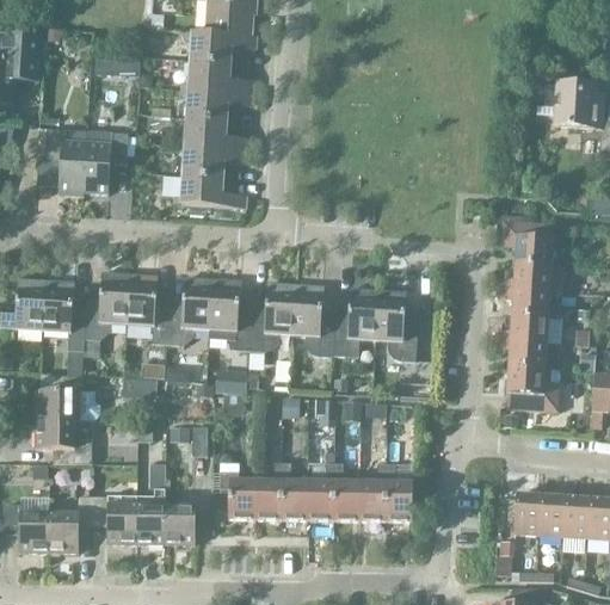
[(207,0),(204,31),(251,34),(252,0),(207,0)]
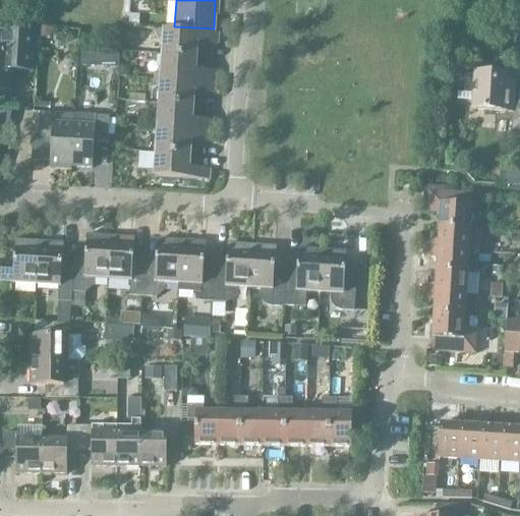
[(163,25),(162,51),(195,53),(196,39),(217,41),(218,29),(214,29),(174,26),(163,25)]
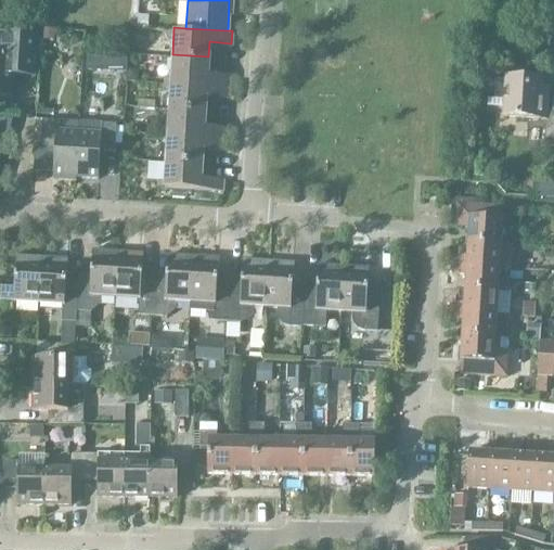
[(0,91),(11,92),(13,69),(34,72),(36,30),(0,28),(0,91)]
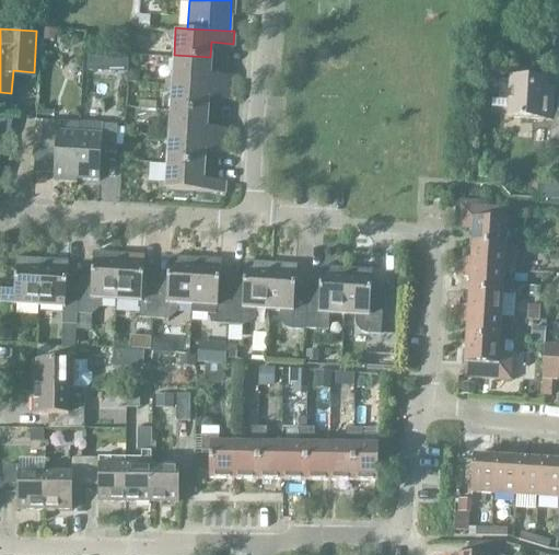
[(174,55),(172,81),(230,84),(231,73),(209,71),(210,57),(174,55)]
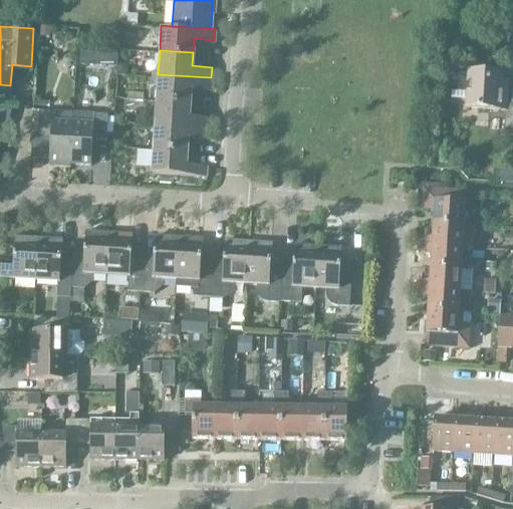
[(468,70),(452,69),(451,87),(467,88),(466,103),(504,106),(503,132),(512,132),(512,100),(505,100),(507,78),(500,77),(500,69),(468,67),(468,70)]
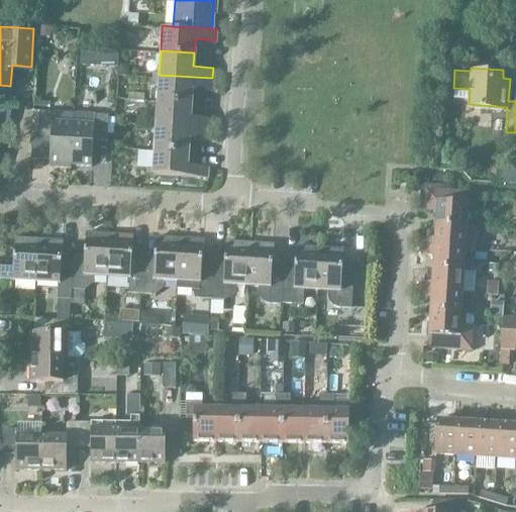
[(159,75),(158,99),(191,101),(192,87),(212,88),(212,78),(159,75)]
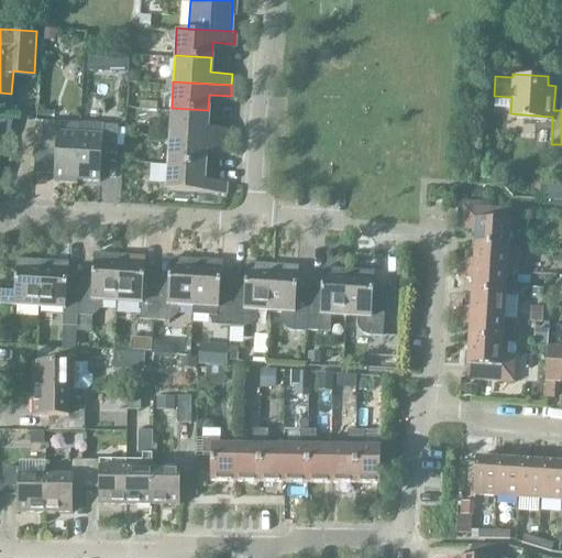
[(172,108),(169,134),(228,138),(229,126),(207,124),(208,110),(172,108)]
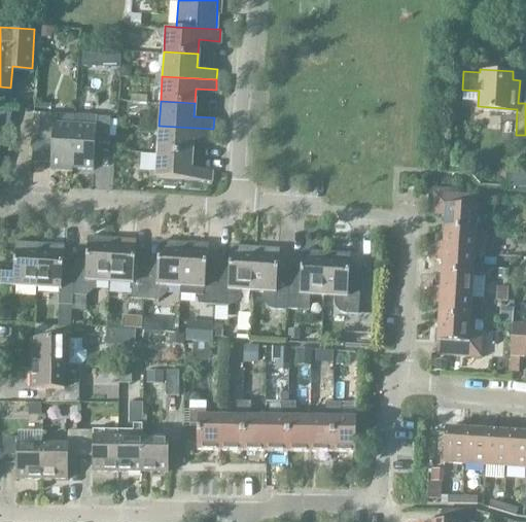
[(74,112),(39,110),(37,136),(51,137),(49,166),(72,168),(72,165),(71,165),(74,112)]
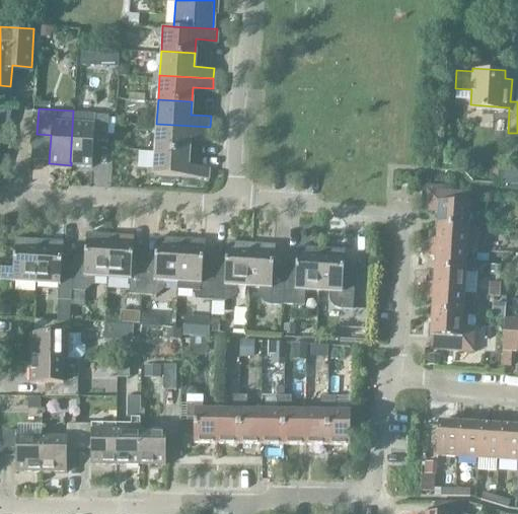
[(107,113),(73,111),(70,162),(71,162),(91,163),(92,138),(106,138),(107,113)]
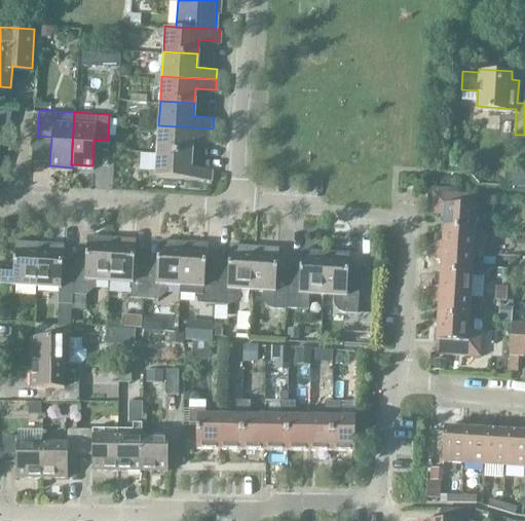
[(158,125),(156,150),(191,151),(192,138),(213,139),(213,128),(158,125)]
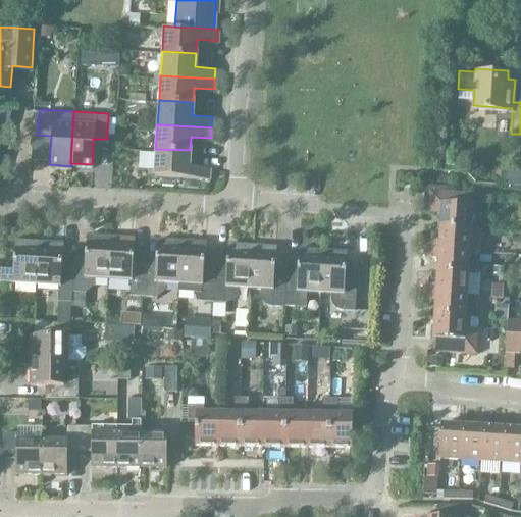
[(190,150),(155,149),(154,173),(208,176),(209,165),(189,164),(190,150)]
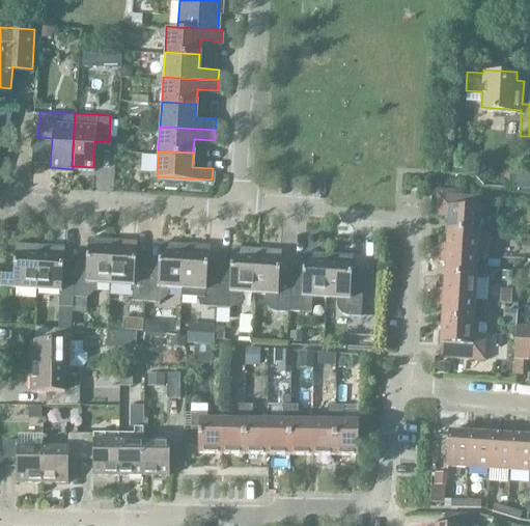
[(25,185),(40,185),(42,159),(26,158),(25,185)]
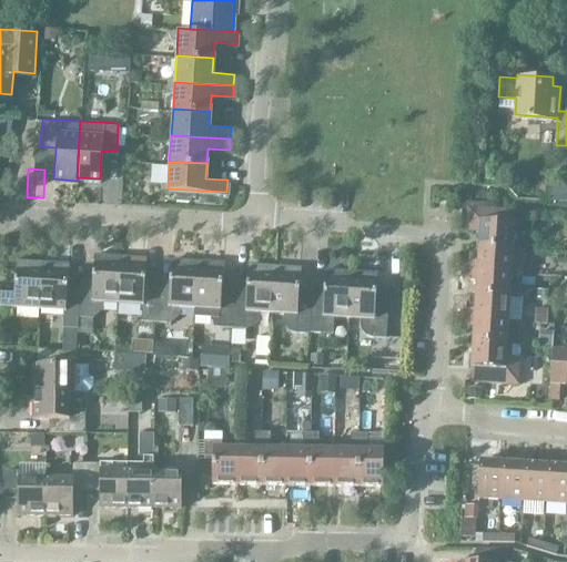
[(462,198),(461,217),(466,218),(465,227),(479,228),(478,244),(512,246),(515,207),(486,205),(487,200),(462,198)]
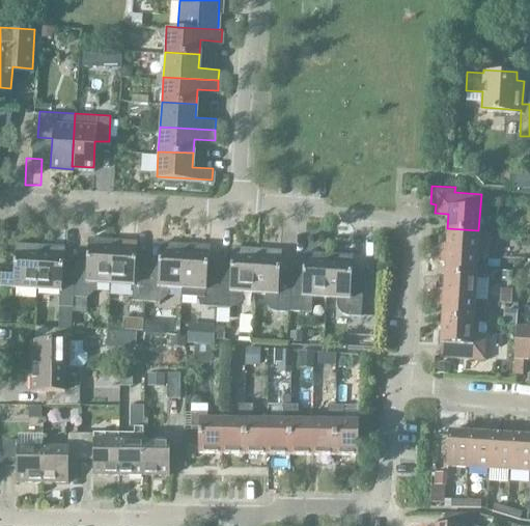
[(434,242),(433,249),(477,252),(487,253),(489,230),(478,230),(447,228),(446,242),(434,242)]
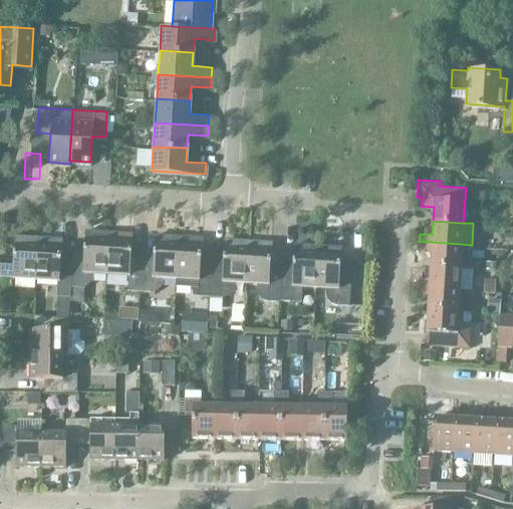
[(85,227),(83,250),(72,249),(71,260),(70,283),(69,284),(70,284),(83,285),(92,277),(92,271),(105,272),(108,229),(85,227)]
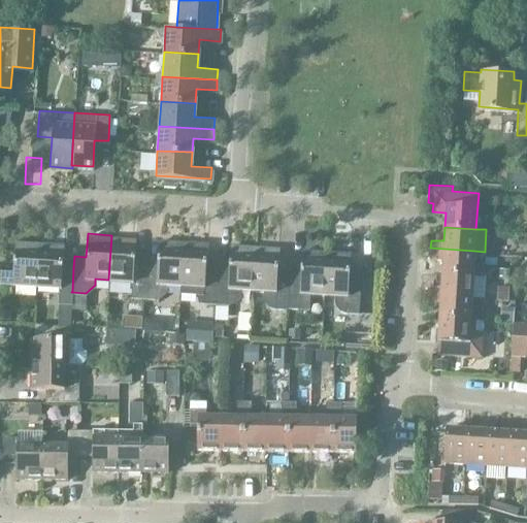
[(135,236),(111,235),(108,280),(132,281),(131,296),(143,296),(145,261),(134,260),(135,236)]
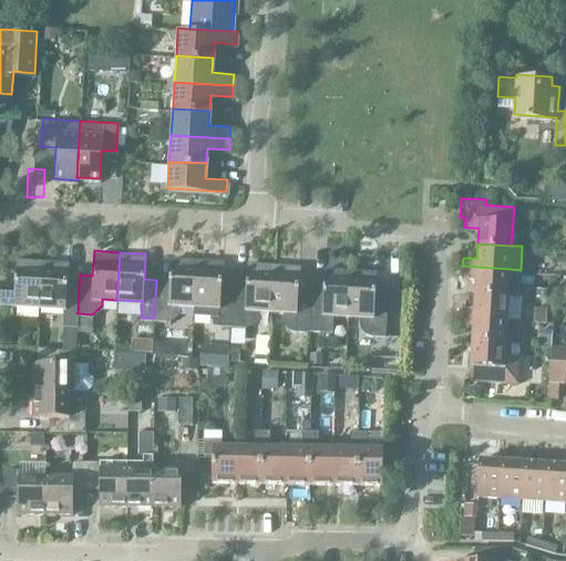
[(194,304),(196,257),(171,256),(170,281),(156,280),(154,318),(168,319),(178,311),(178,303),(194,304)]
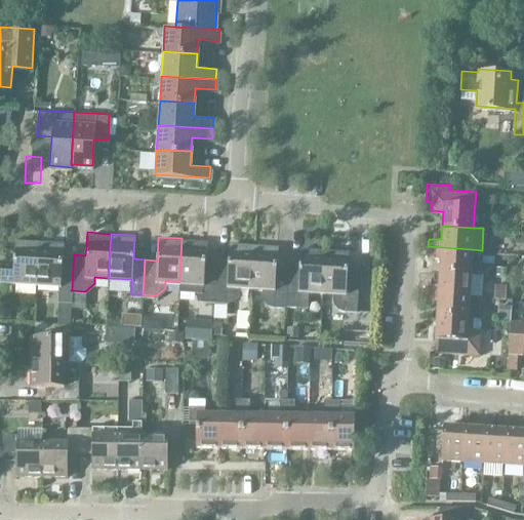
[(12,282),(36,283),(39,239),(15,238),(13,261),(2,260),(0,280),(12,281),(12,282)]
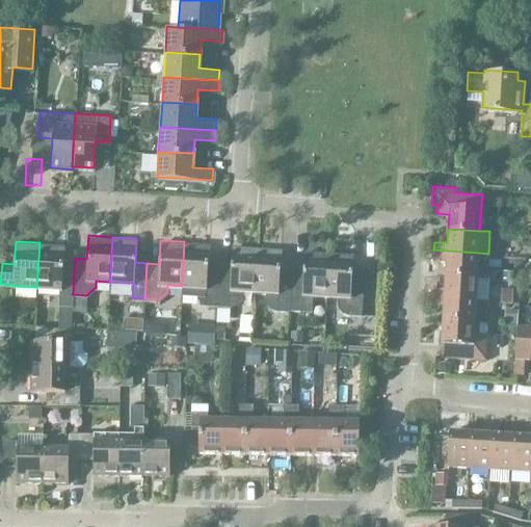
[(209,243),(184,241),(182,286),(181,293),(197,294),(198,302),(216,304),(219,267),(207,266),(209,243)]
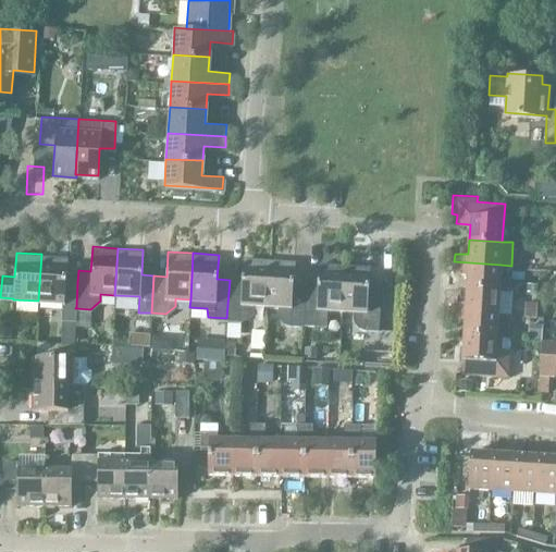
[(75,308),(76,307),(77,282),(65,281),(66,256),(41,254),(38,301),(63,303),(62,318),(75,319),(76,308),(75,308)]
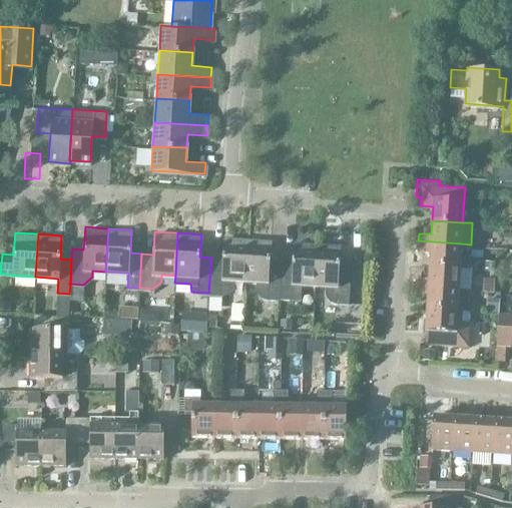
[(247,237),(223,235),(222,258),(211,258),(208,293),(222,294),(232,288),(233,280),(244,281),(247,237)]
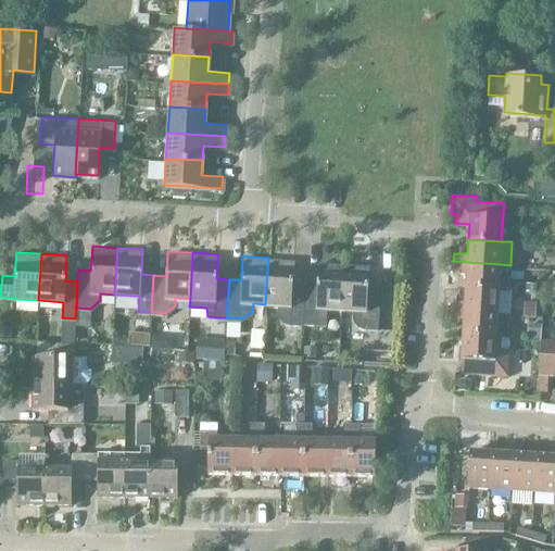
[(293,259),(268,258),(265,304),(277,304),(276,308),(278,314),(281,320),(288,322),(302,322),(304,285),(292,284),(293,259)]
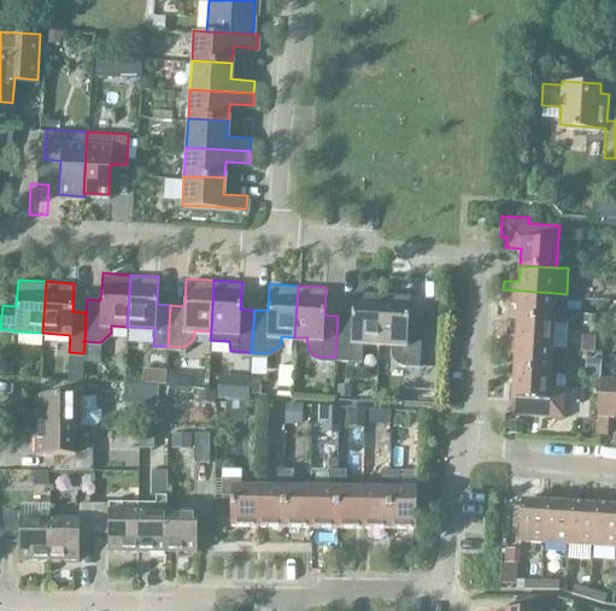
[(351,316),(338,316),(335,357),(362,359),(362,341),(377,342),(381,291),(353,289),(351,316)]
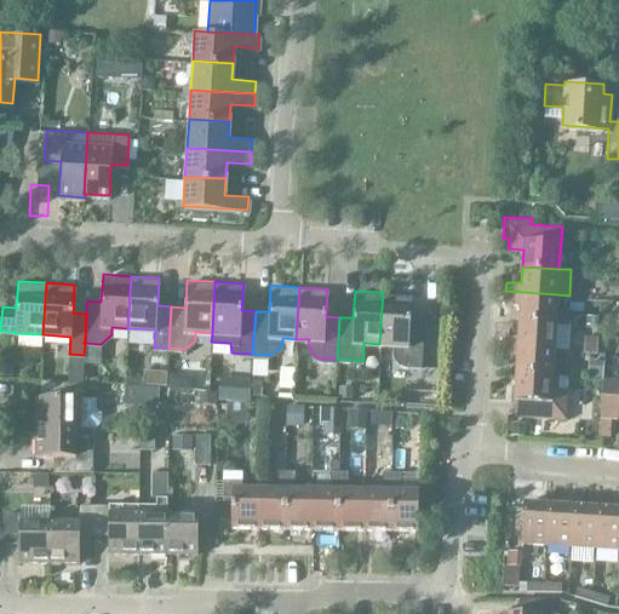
[(505,291),(505,300),(520,302),(519,319),(556,321),(557,294),(505,291)]
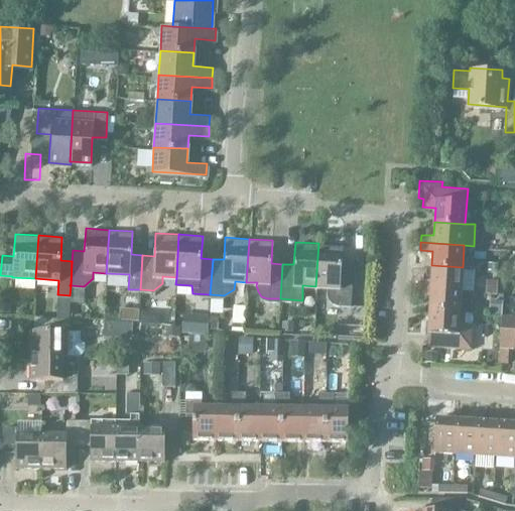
[(342,245),(318,243),(315,286),(327,287),(327,291),(328,296),(332,300),(337,302),(350,303),(353,268),(341,267),(342,245)]
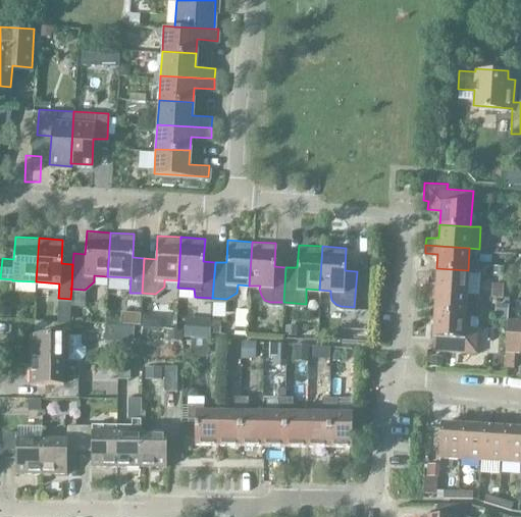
[(423,275),(422,290),(466,292),(468,270),(436,268),(432,267),(432,275),(423,275)]
